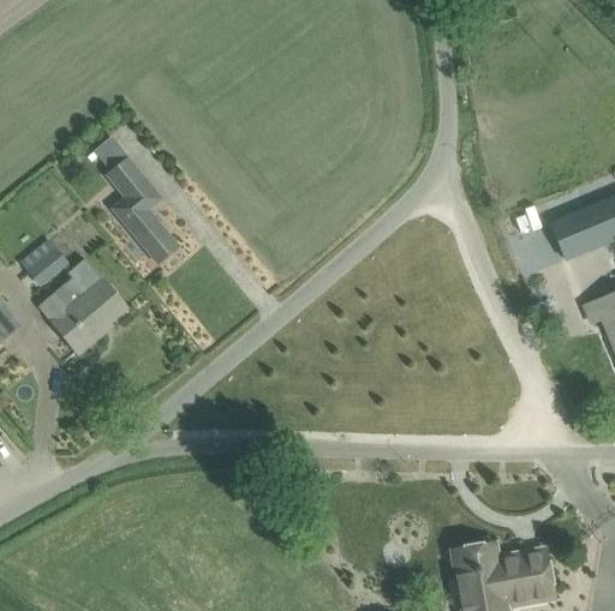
[(127,156),(107,173),(133,205),(120,216),(157,262),(178,245),(148,208),(161,197),(127,156)]
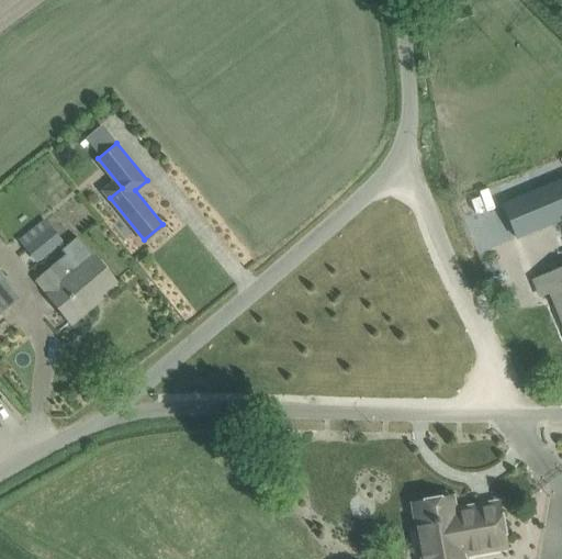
[(561,177),(503,202),(516,235),(561,215),(561,177)]
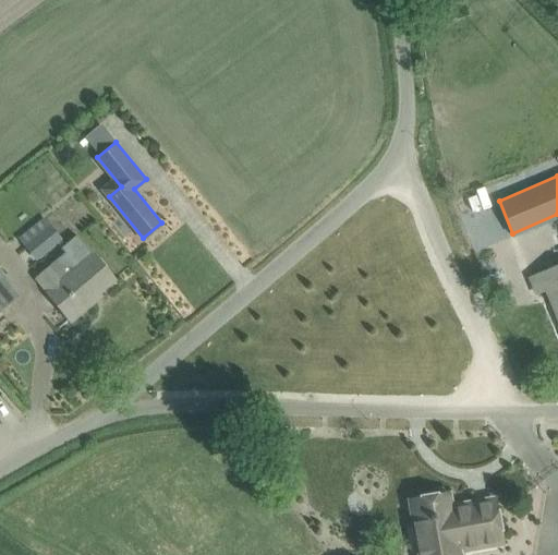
[(44,215),(19,236),(36,257),(61,236),(44,215)]
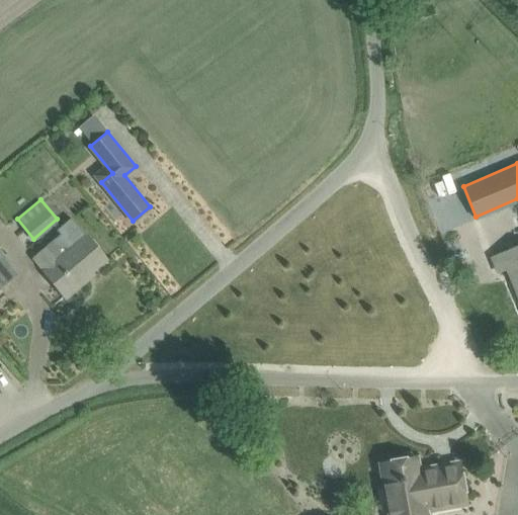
[(44,270),(65,295),(87,277),(85,275),(106,258),(87,235),(71,217),(57,229),(61,234),(34,256),(46,269),(44,270)]
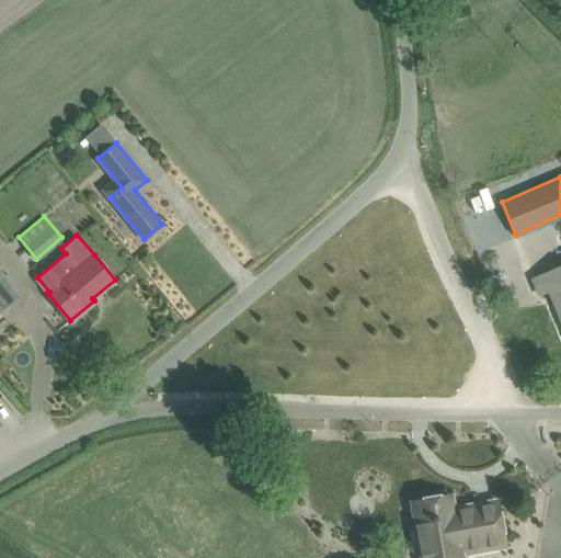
[(560,265),(533,277),(539,294),(550,289),(560,317),(560,265)]
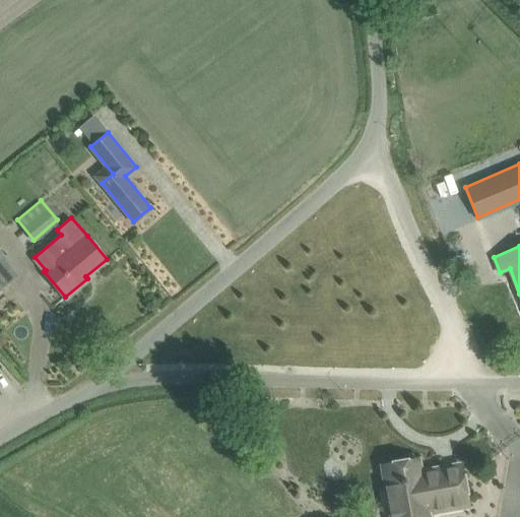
[(0,250),(0,286),(18,272),(0,250)]
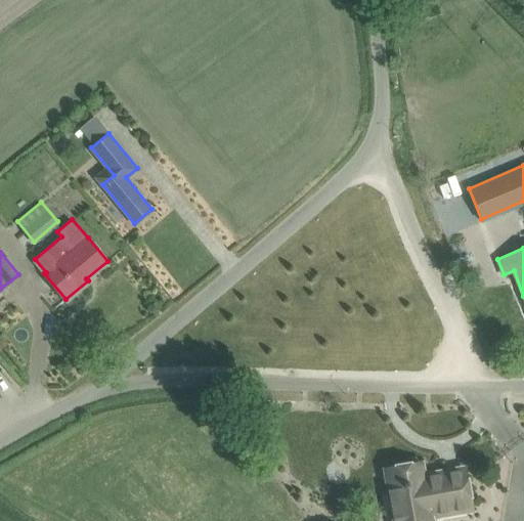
[(422,462),(385,468),(394,520),(431,520),(431,515),(437,514),(471,508),(470,504),(464,467),(441,471),(441,473),(424,476),(422,462)]
